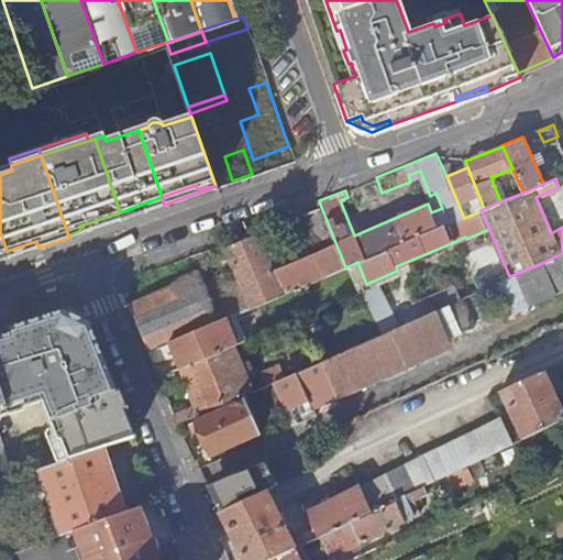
[(162,197),(120,212),(122,219),(164,205),(162,197)]
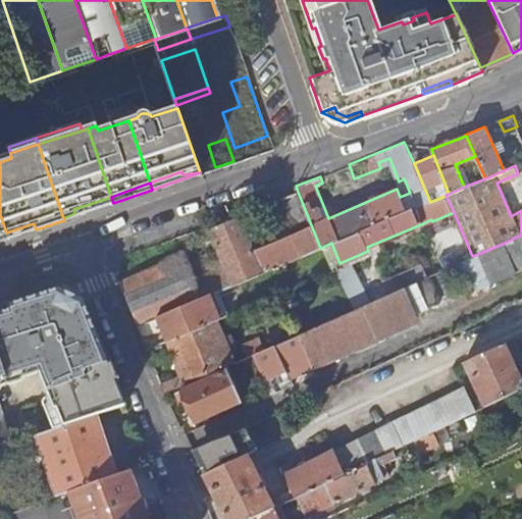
[(296,234),(254,252),(261,272),(264,271),(320,248),(298,192),(282,197),(296,234)]
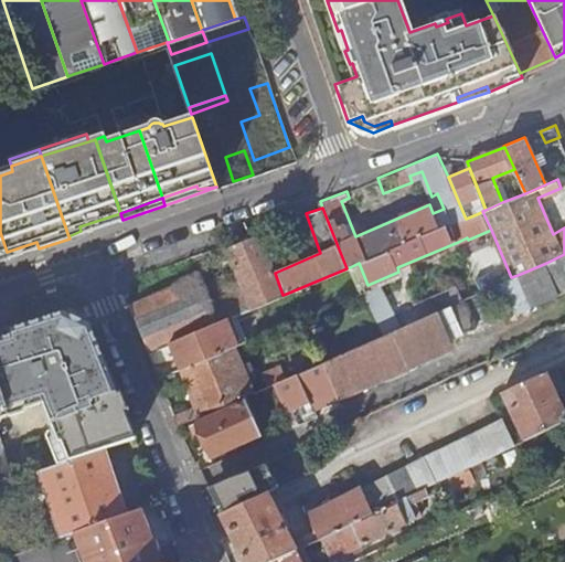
[(123,220),(120,213),(80,226),(81,231),(68,236),(70,239),(123,220)]
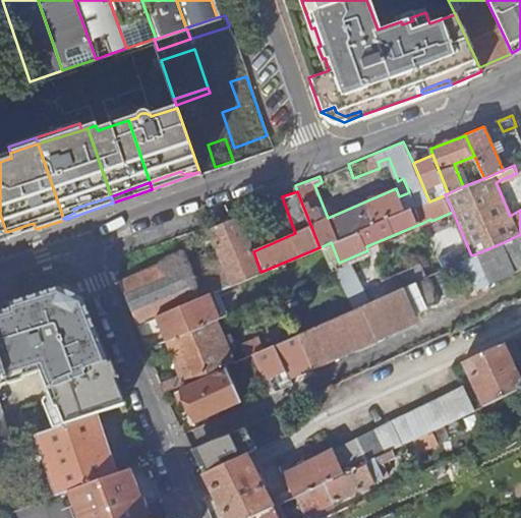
[(187,267),(199,298),(232,284),(237,282),(261,272),(253,251),(239,215),(209,228),(220,253),(187,267)]
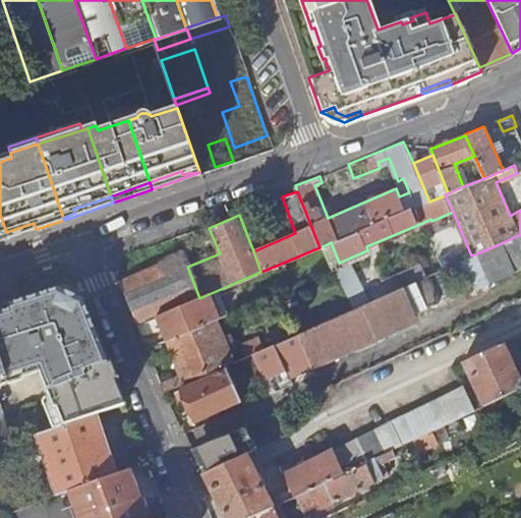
[(6,232),(8,238),(36,229),(34,223),(6,232)]
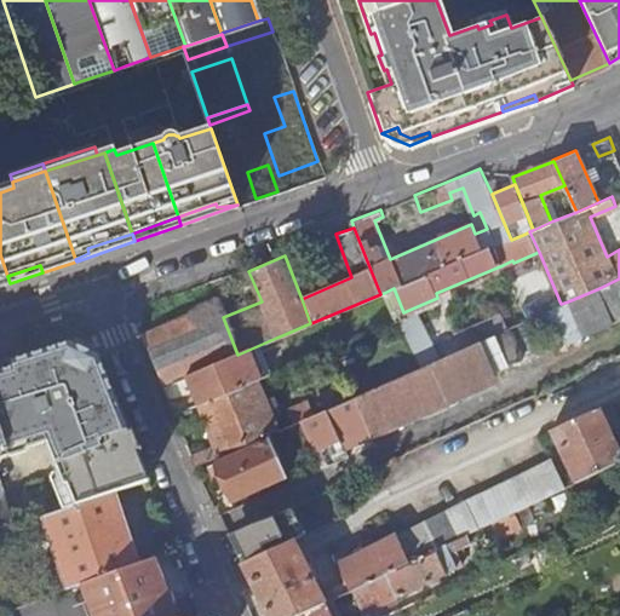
[(600,288),(568,301),(583,333),(584,335),(614,321),(600,288)]
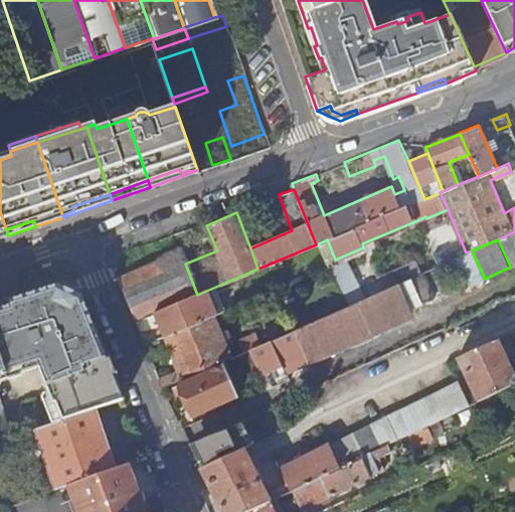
[(472,250),(466,252),(458,257),(470,283),(484,277),(472,250)]
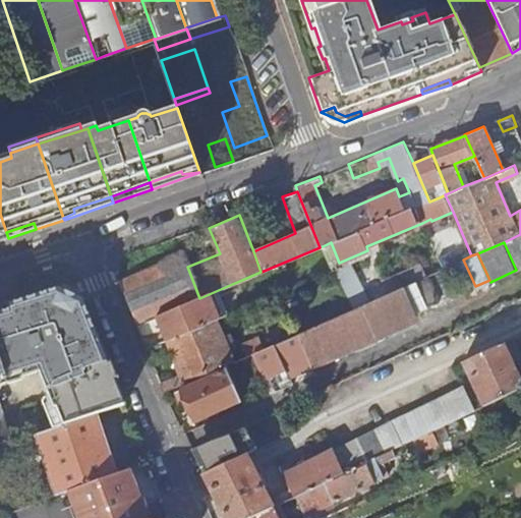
[(199,298),(187,267),(183,257),(121,282),(129,303),(138,325),(157,317),(199,298)]
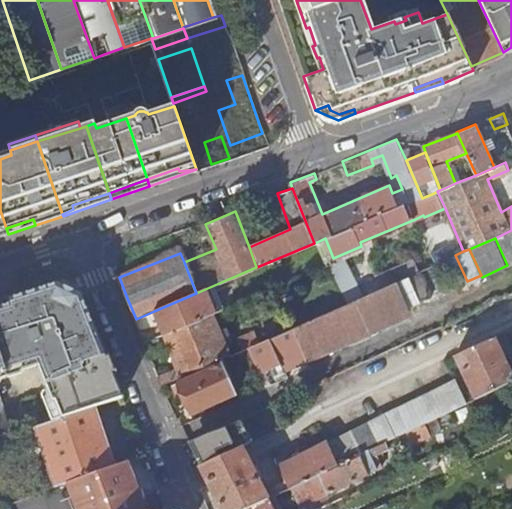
[(259,266),(256,267),(233,277),(243,300),(269,289),(259,266)]
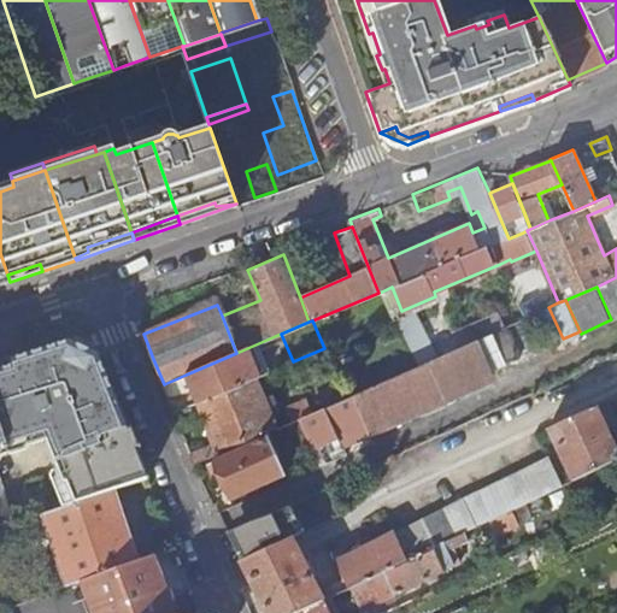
[(518,358),(505,326),(477,339),(491,370),(518,358)]
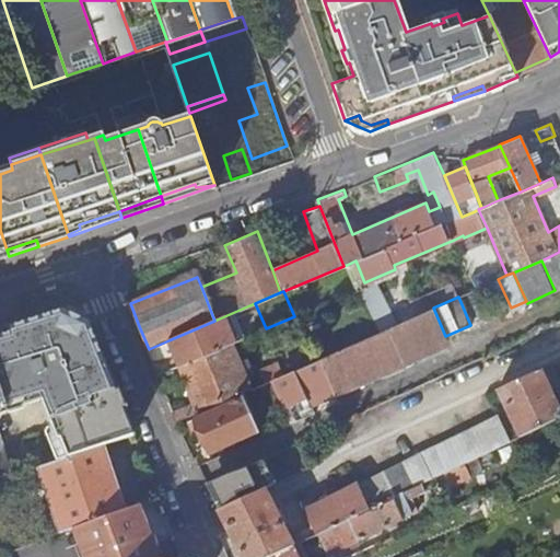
[(214,321),(168,340),(178,364),(234,343),(233,341),(260,331),(249,305),(214,321)]
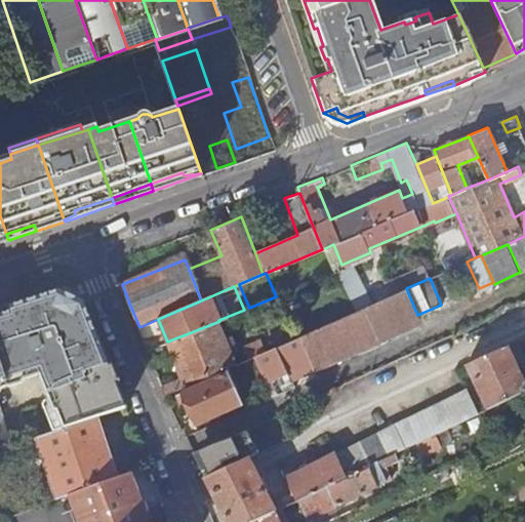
[(91,312),(85,296),(62,287),(0,307),(0,446),(39,434),(96,414),(96,413),(126,403),(116,376),(110,361),(91,312)]
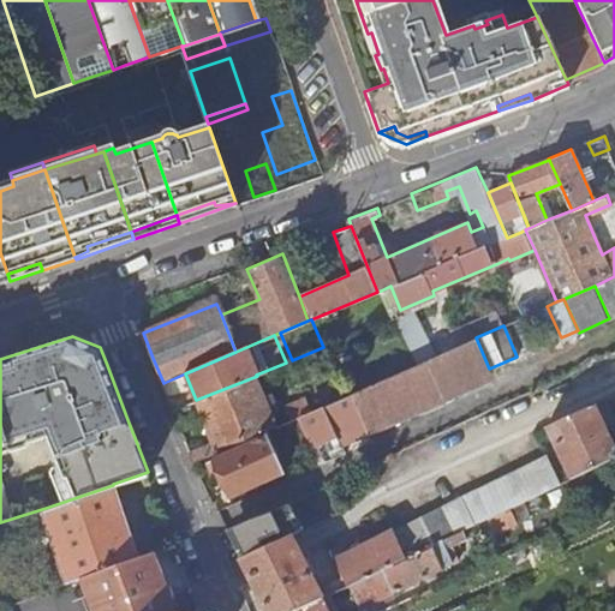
[(476,337),(417,363),(399,371),(415,405),(490,371),(489,369),(476,337)]
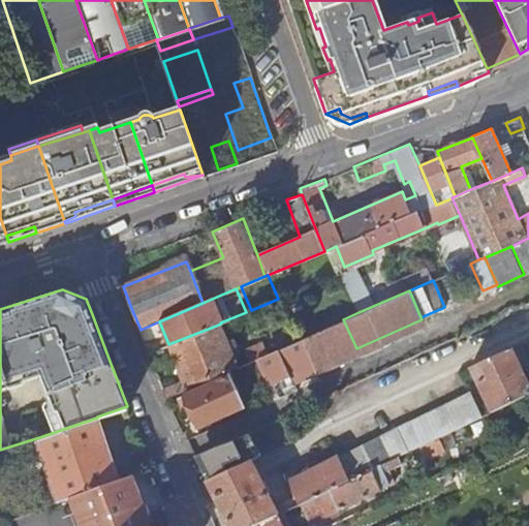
[(314,368),(292,377),(296,384),(425,327),(422,319),(356,348),(343,319),(302,338),(314,368)]
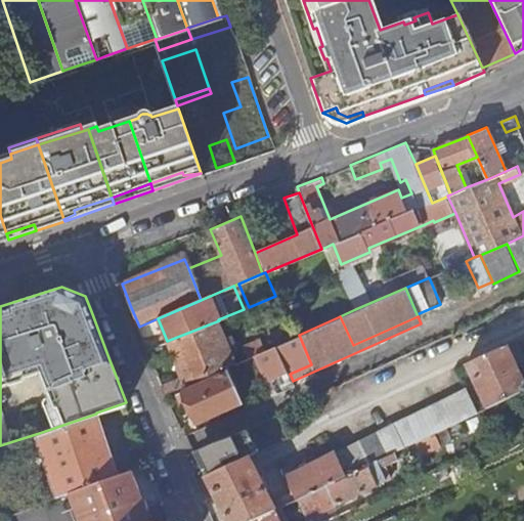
[(181,378),(163,385),(166,393),(235,362),(219,320),(167,341),(181,378)]
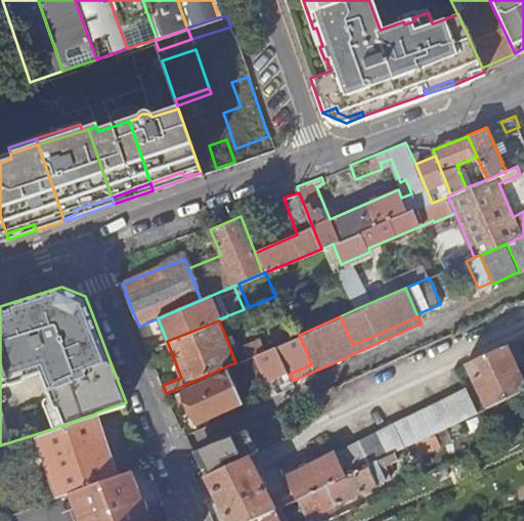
[(265,349),(258,353),(270,380),(289,372),(290,374),(311,364),(299,335),(265,349)]
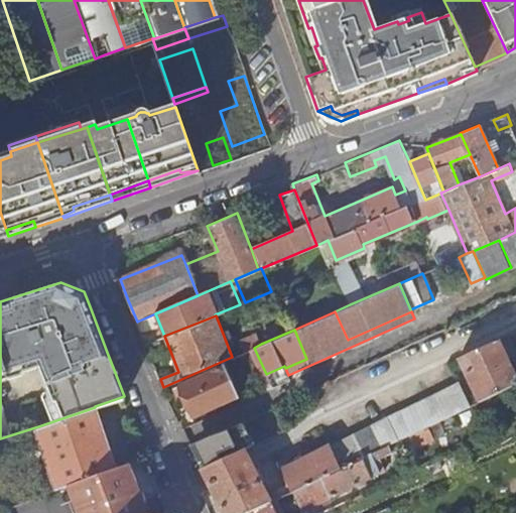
[(238,340),(243,352),(254,348),(261,344),(256,333),(238,340)]
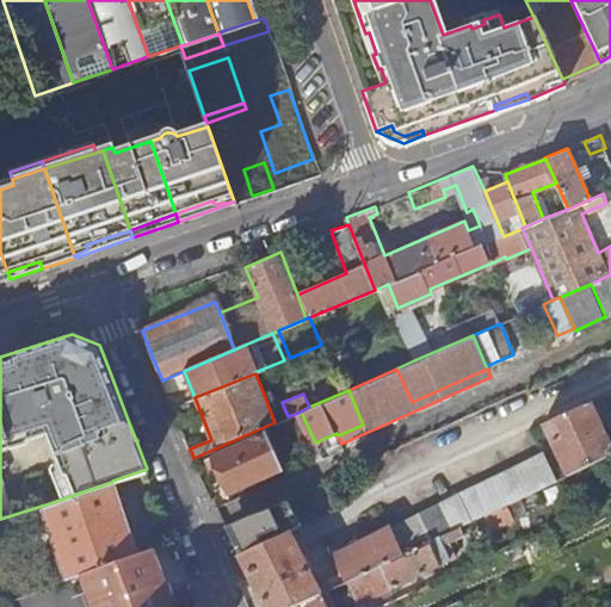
[(610,444),(591,400),(543,421),(567,475),(610,453),(610,444)]
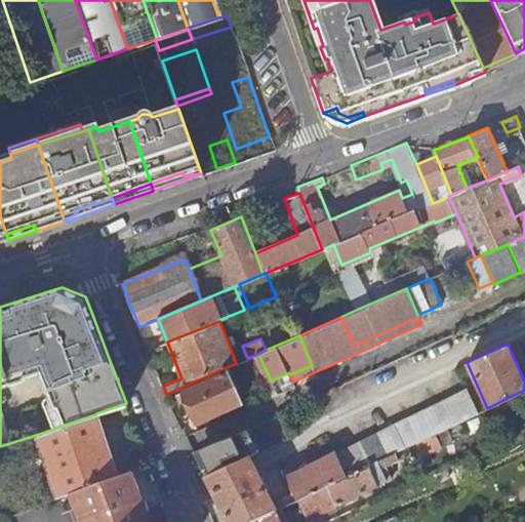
[(198,423),(243,402),(230,369),(185,390),(198,423)]
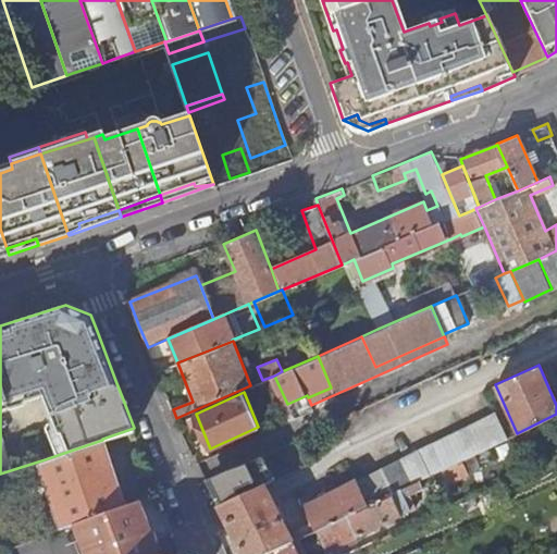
[(421,488),(418,481),(437,471),(471,455),(508,436),(496,411),(304,506),(311,521),(314,530),(325,551),(409,509),(403,496),(421,488)]
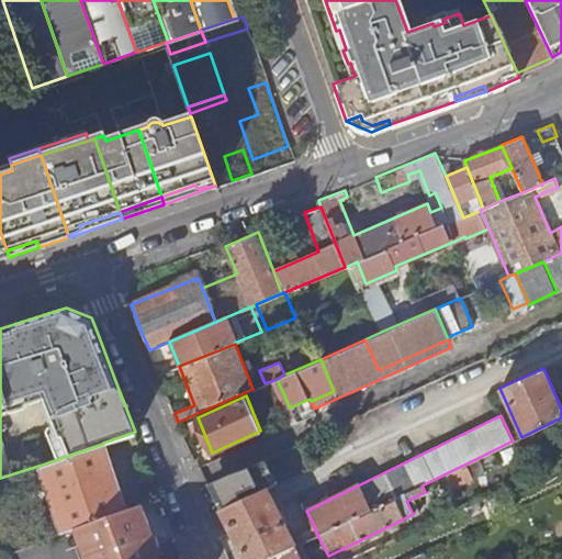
[(119,491),(103,444),(42,465),(58,512),(119,491)]
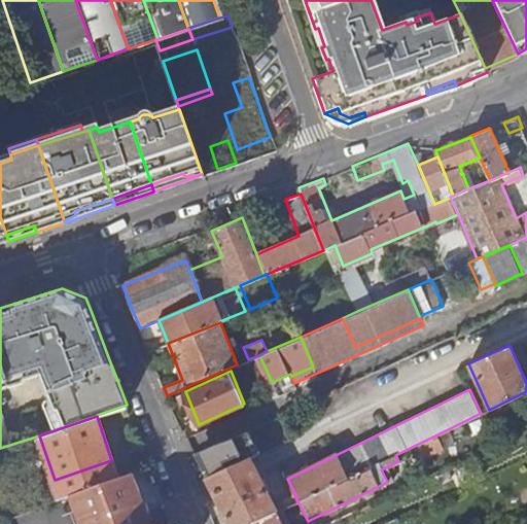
[(200,481),(207,478),(249,459),(260,454),(249,429),(189,457),(200,481)]
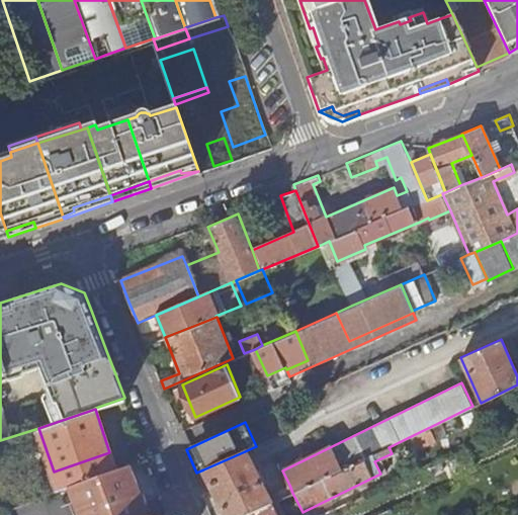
[(438,423),(407,438),(413,451),(445,437),(438,423)]
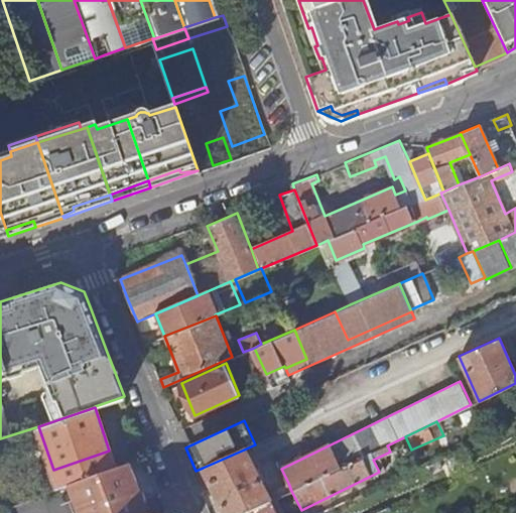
[(244,450),(203,468),(208,480),(213,489),(254,469),(244,450)]
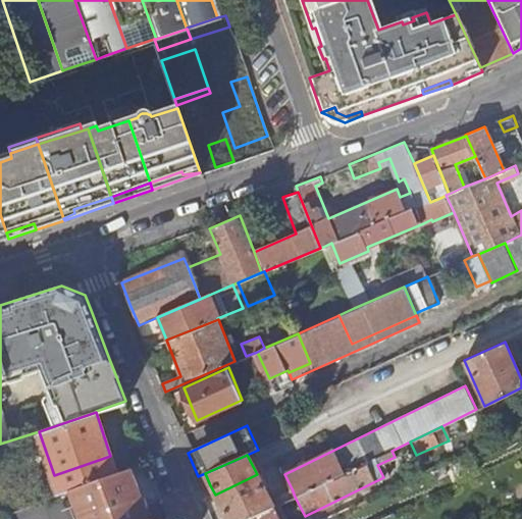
[(115,472),(110,456),(54,475),(60,492),(71,488),(115,472)]
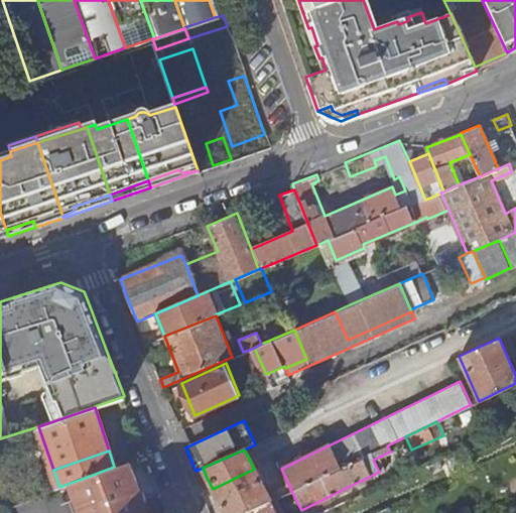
[(147,512),(129,461),(114,467),(71,483),(82,512),(147,512)]
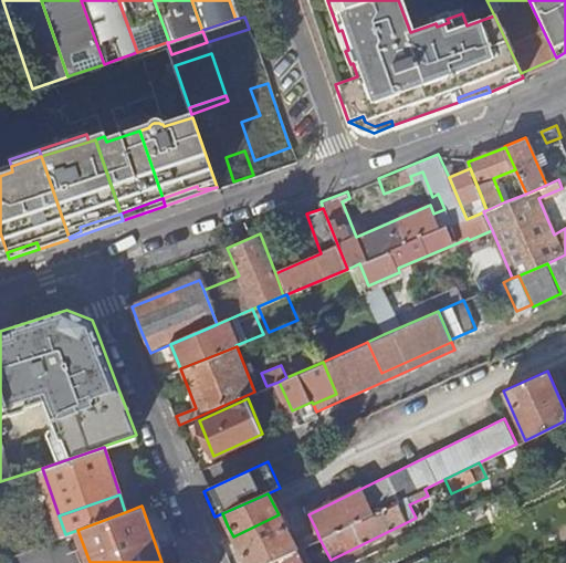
[(245,562),(266,562),(295,550),(279,514),(233,537),(245,562)]
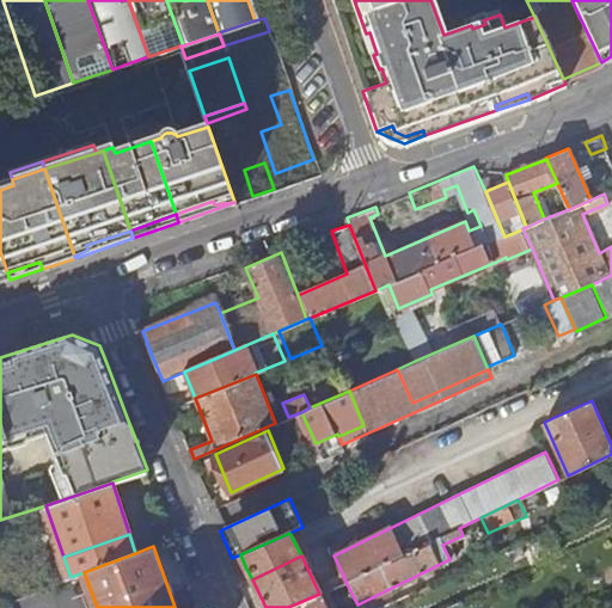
[(346,582),(342,572),(322,582),(325,591),(335,587),(346,582)]
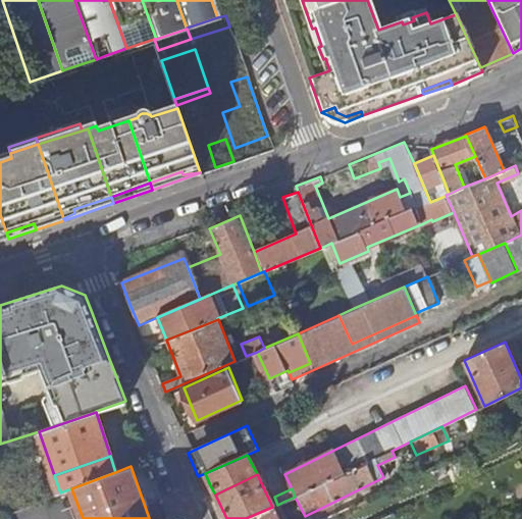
[(272,507),(246,518),(296,518),(295,516),(289,518),(278,518),(291,512),(285,501),(277,505),(272,507)]
